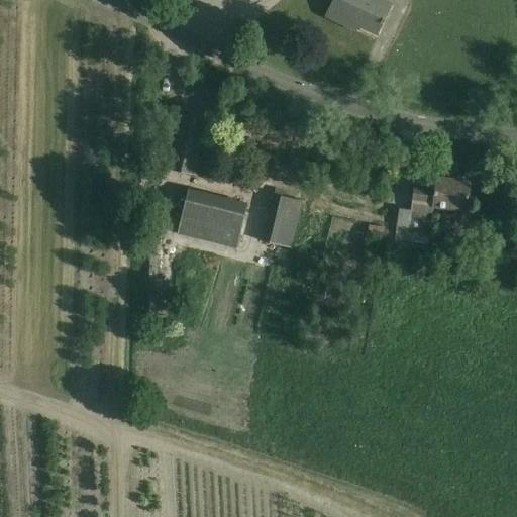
[(335,0),(327,16),(350,27),(353,22),(378,34),(383,23),(385,24),(387,19),(385,18),(392,4),(383,0),(335,0)]
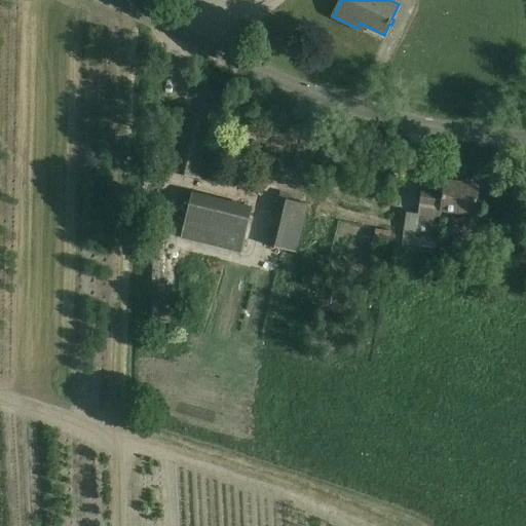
[(177,113),(172,134),(163,171),(208,181),(221,124),(177,113)]
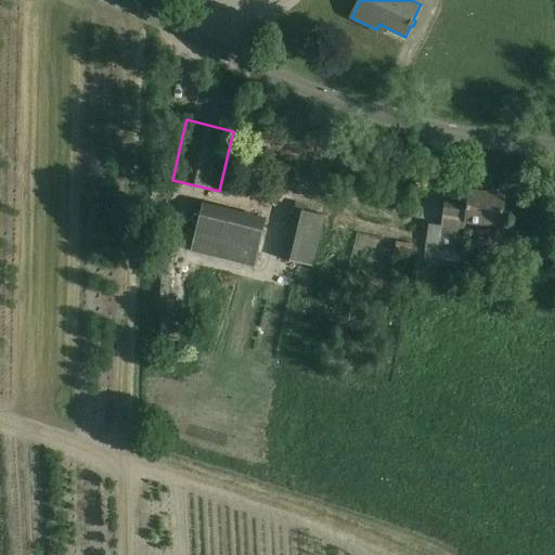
[(501,227),(503,218),(505,196),(469,191),(468,202),(446,198),(442,226),(429,224),(424,265),(460,269),(466,221),(501,227)]
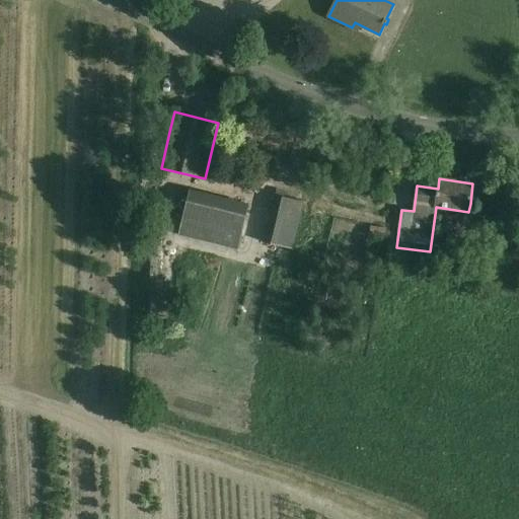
[(249,205),(190,191),(178,235),(238,249),(249,205)]
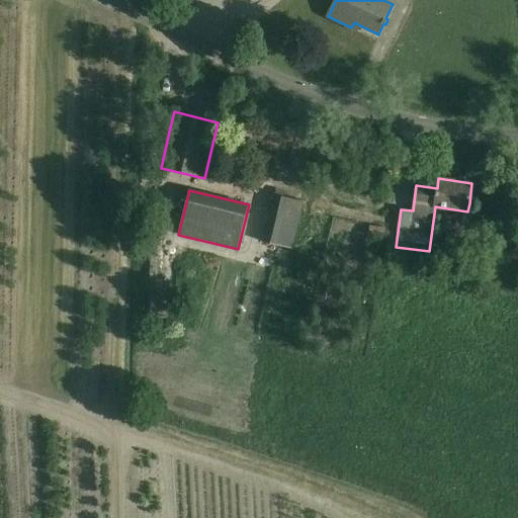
[(262,255),(290,260),(299,212),(272,206),(262,255)]
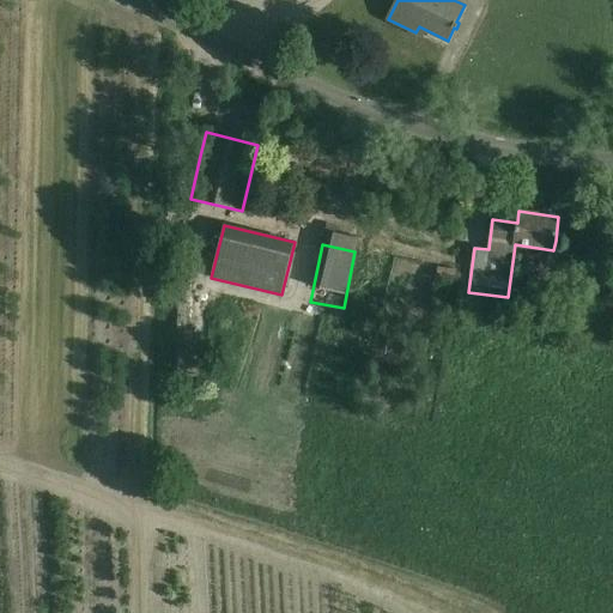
[(432,283),(432,296),(453,296),(453,283),(432,283)]
